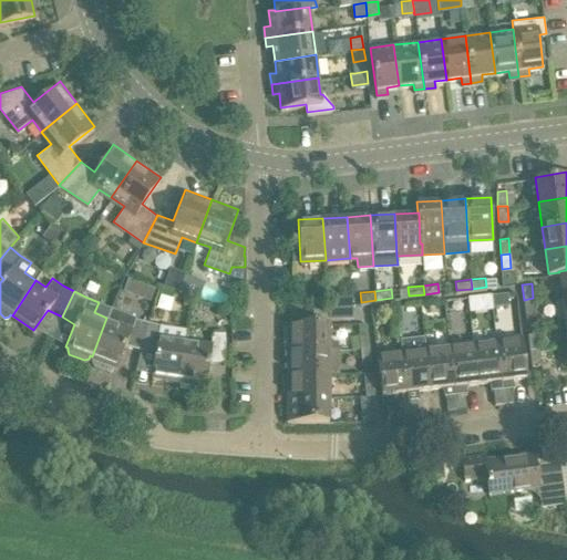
[(492,304),(507,302),(506,291),(491,292),(492,304)]
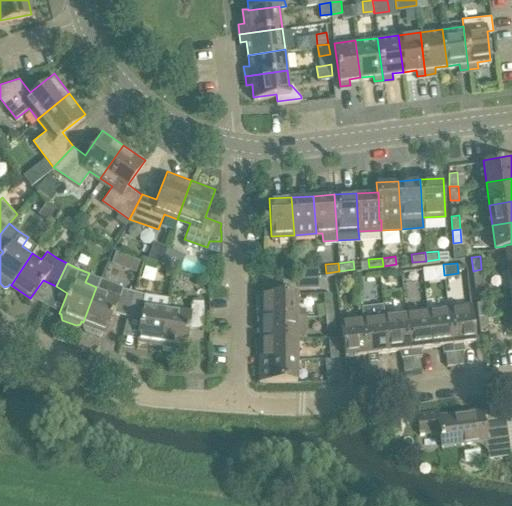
[(475,284),(483,283),(481,269),(473,271),(475,284)]
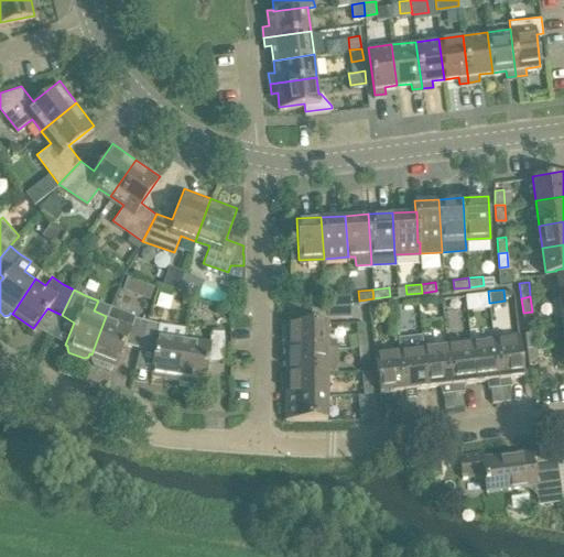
[(312,304),(312,314),(326,314),(326,305),(326,304),(312,304)]
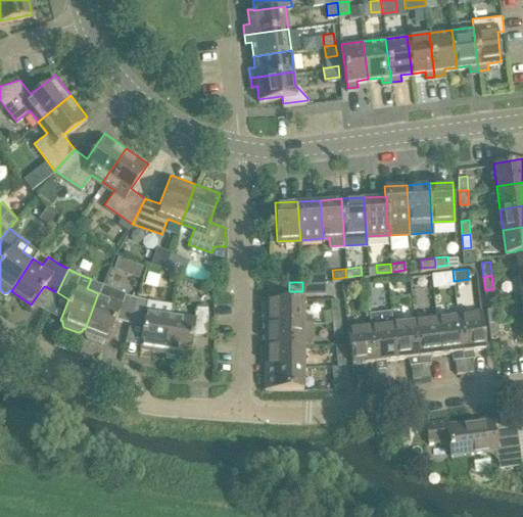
[(317,291),(317,282),(302,282),(302,283),(302,291),(317,291)]
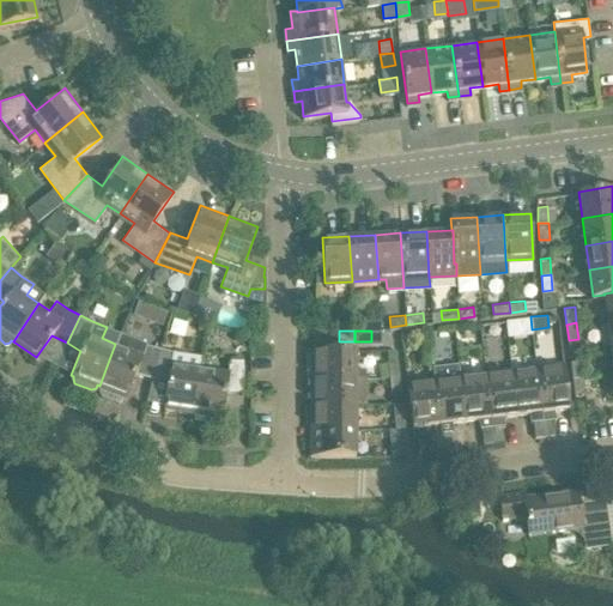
[(119,332),(115,344),(99,386),(101,387),(99,389),(101,393),(119,400),(122,399),(123,395),(126,397),(135,371),(152,376),(159,346),(147,343),(119,332)]
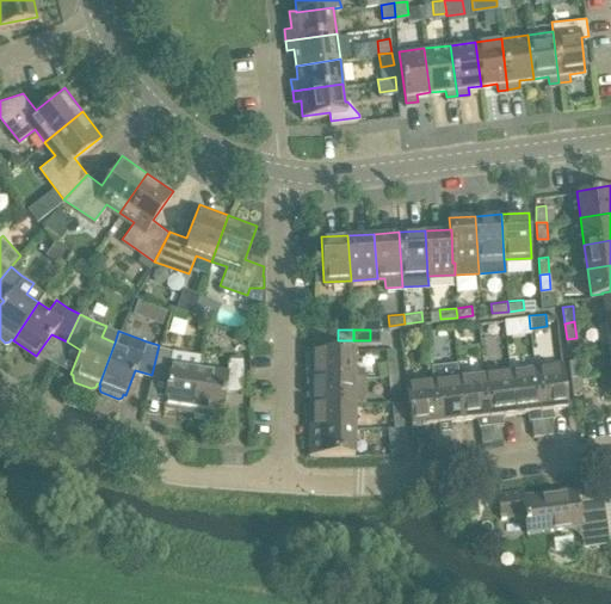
[(173,349),(159,345),(152,375),(167,380),(164,406),(193,410),(199,364),(201,352),(173,349)]
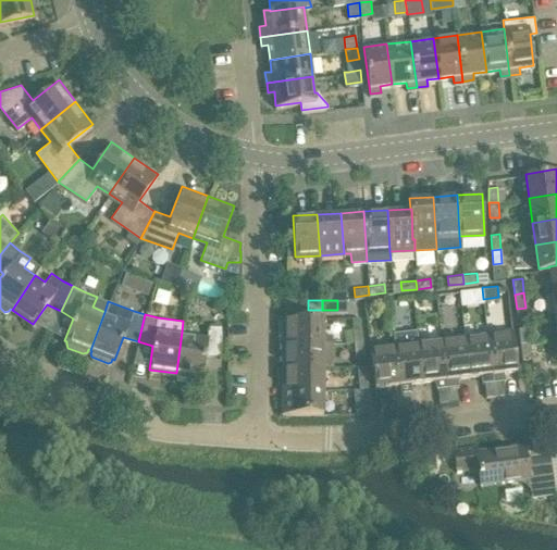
[(323,316),(282,316),(282,341),(332,341),(332,334),(323,334),(323,316)]
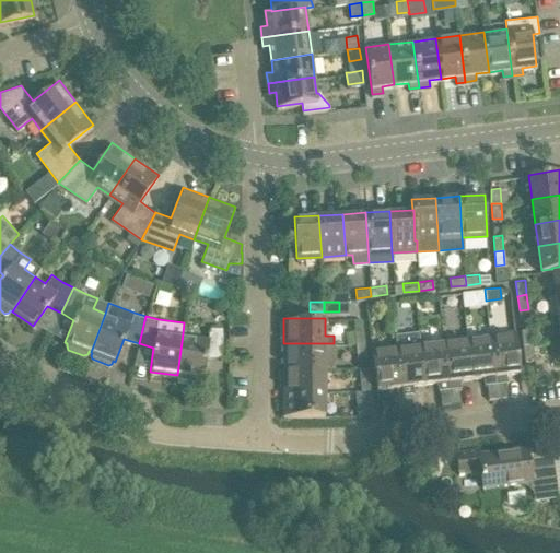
[(363,326),(354,327),(356,343),(365,341),(363,326)]
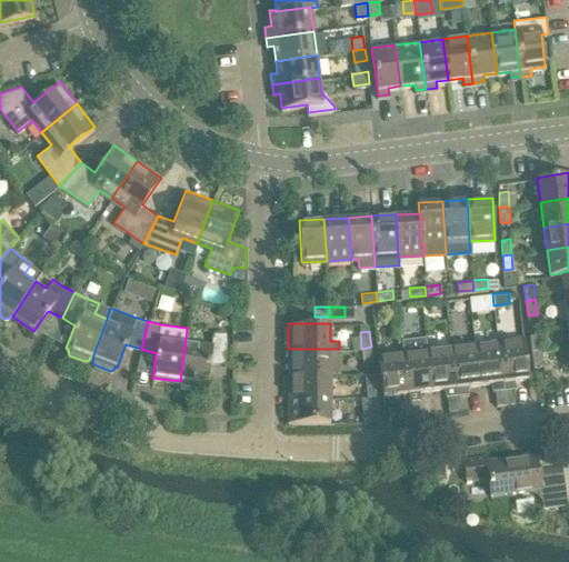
[(180,381),(206,385),(210,360),(226,361),(226,332),(213,332),(212,343),(186,339),(180,381)]
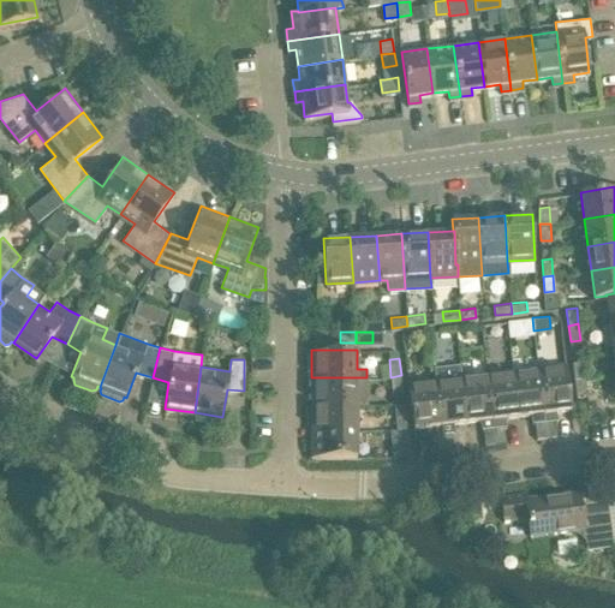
[(583,359),(573,361),(574,379),(585,377),(583,359)]
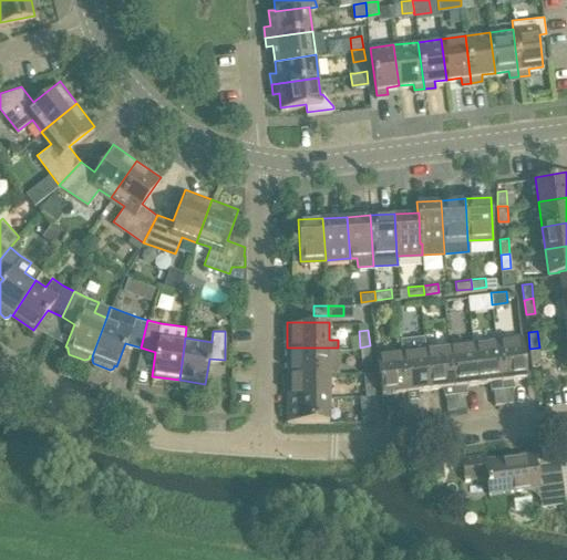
[(399,335),(400,349),(405,390),(406,390),(408,397),(406,397),(409,413),(419,412),(416,397),(418,389),(430,387),(423,333),(399,335)]
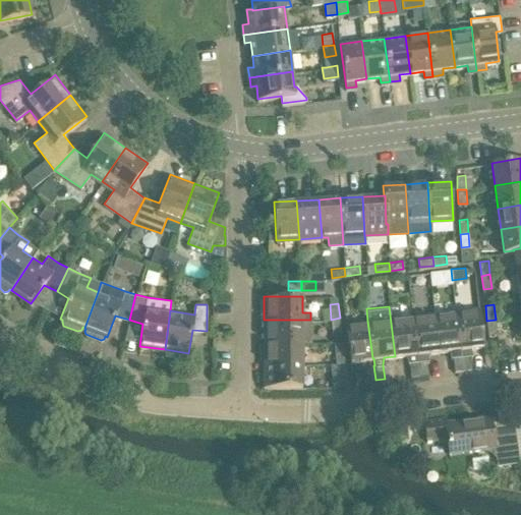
[(472,354),(471,347),(483,345),(479,307),(456,309),(463,368),(471,367),(470,354),(472,354)]
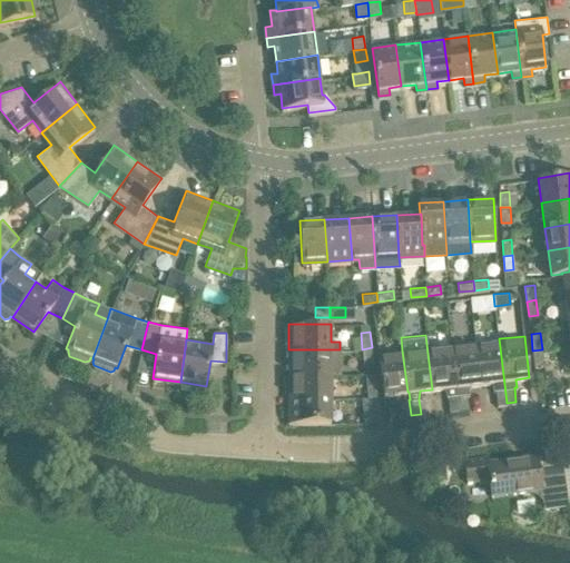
[(492,382),(493,389),(495,389),(498,404),(507,403),(499,338),(474,342),(480,384),(492,382)]
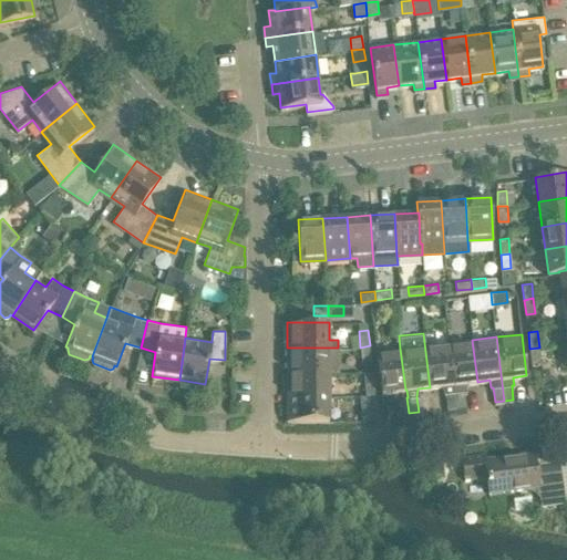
[(453,384),(454,384),(477,382),(472,340),(449,343),(453,384)]
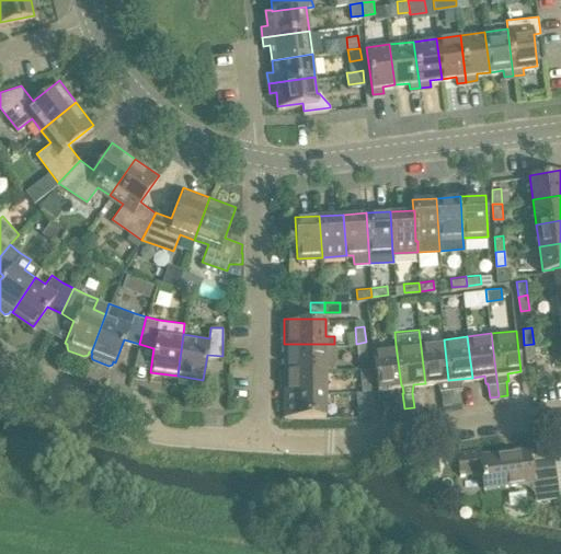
[(442,341),(423,343),(428,383),(437,382),(443,391),(444,405),(450,404),(442,341)]
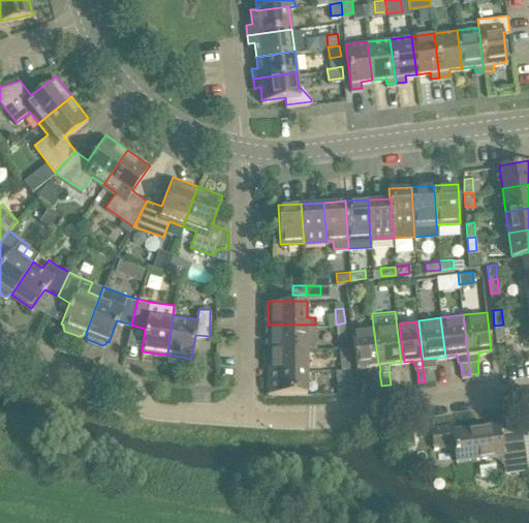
[(338,338),(346,337),(345,322),(336,325),(338,338)]
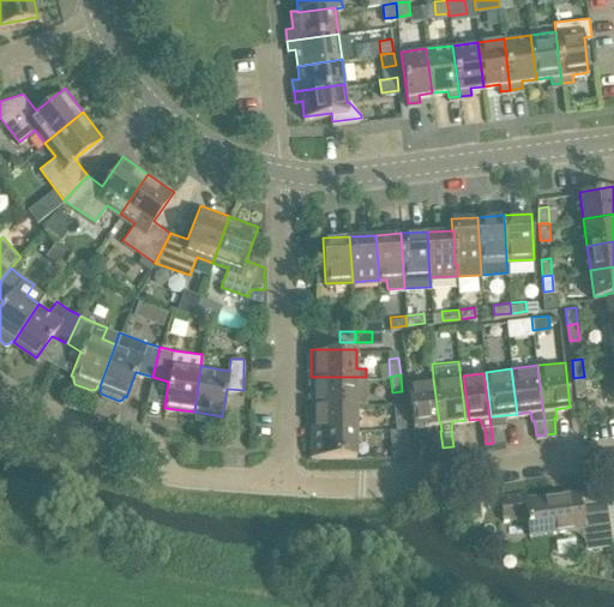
[(311,402),(356,402),(366,402),(366,377),(311,377),(311,402)]
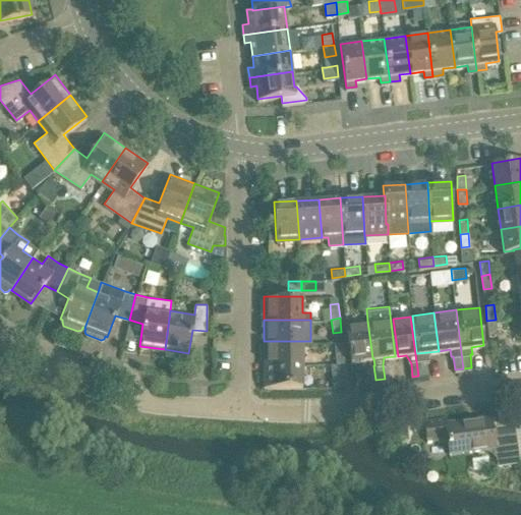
[(488,333),(497,332),(496,320),(486,321),(488,333)]
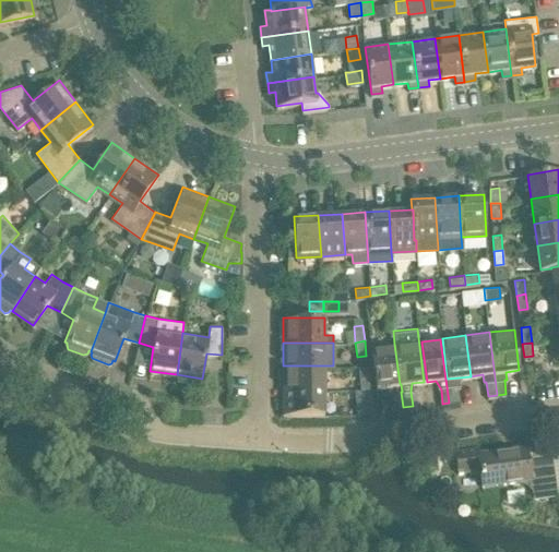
[(371,346),(377,387),(400,384),(394,344),(371,346)]
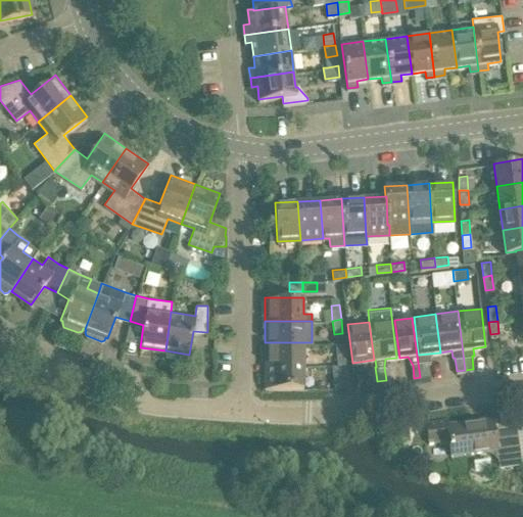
[(303,342),(265,342),(265,364),(303,364),(303,342)]
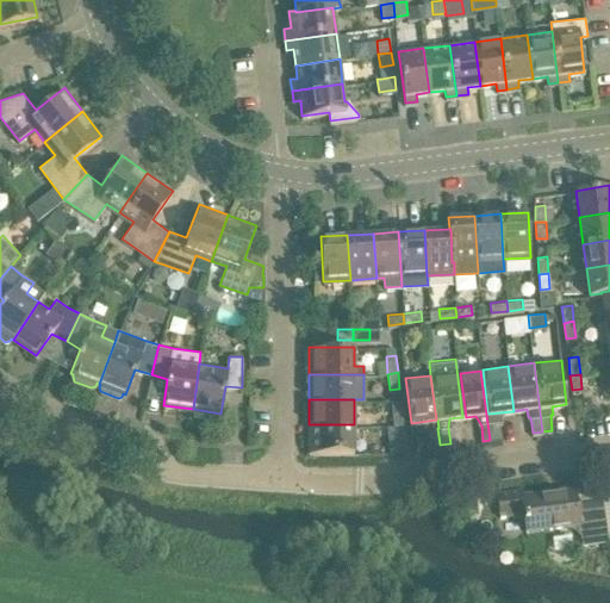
[(402,408),(392,409),(393,424),(404,423),(402,408)]
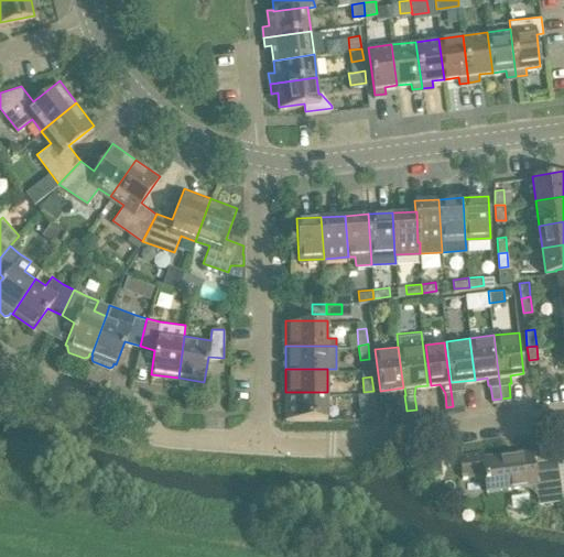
[(462,389),(452,390),(453,405),(464,404),(462,389)]
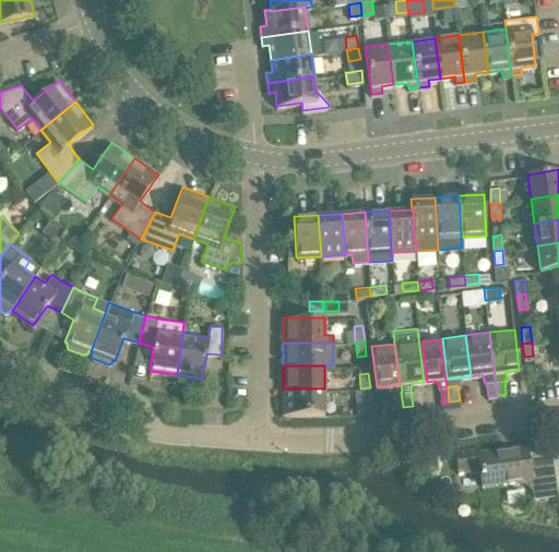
[(354,388),(357,414),(373,412),(370,387),(360,388),(354,388)]
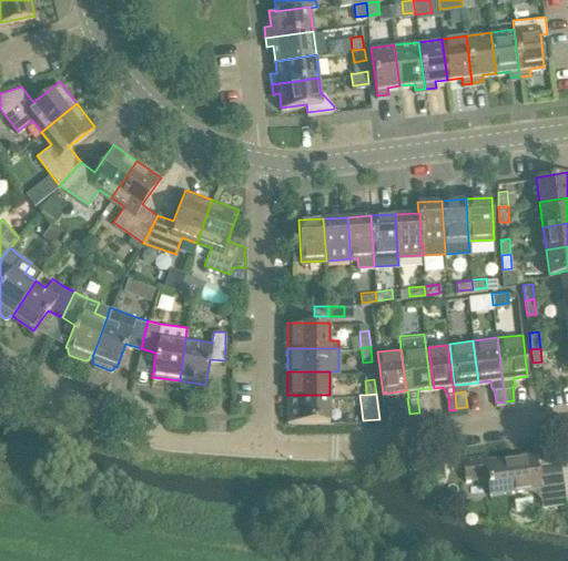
[(287,420),(330,420),(330,395),(287,395),(287,420)]
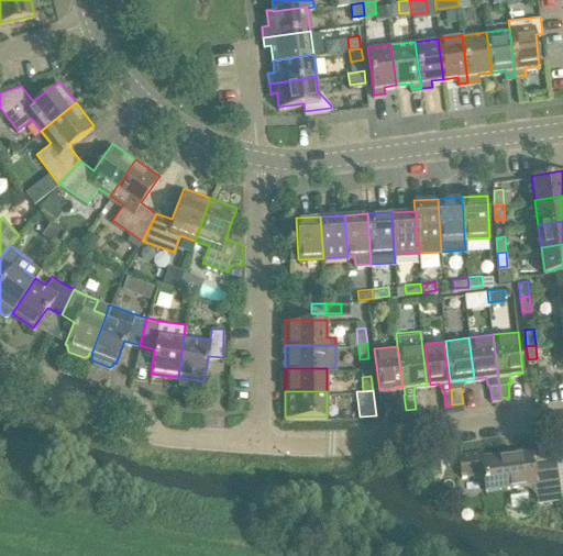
[(395,396),(397,411),(406,410),(404,395),(395,396)]
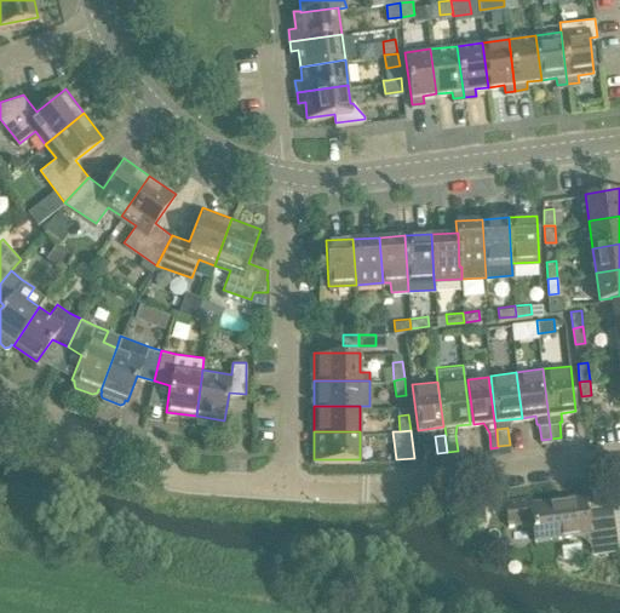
[(584,503),(583,494),(532,502),(530,496),(505,499),(509,523),(533,520),(535,539),(568,534),(569,534),(570,534),(573,534),(575,534),(577,534),(579,536),(580,537),(581,538),(583,539),(585,540),(586,542),(587,543),(587,545),(589,546),(589,549),(590,550),(618,546),(618,539),(612,498),(584,503)]
